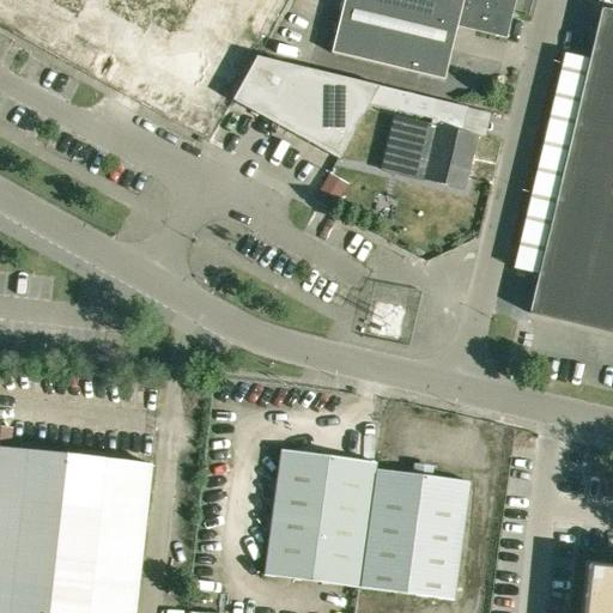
[(52,0),(190,77),(232,0),(52,0)]
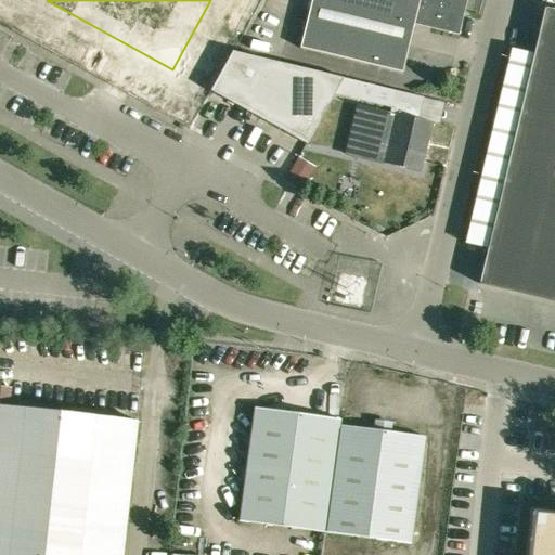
[(424,0),(311,0),(301,48),(403,72),(415,21),(457,30),(463,10),(424,0)]
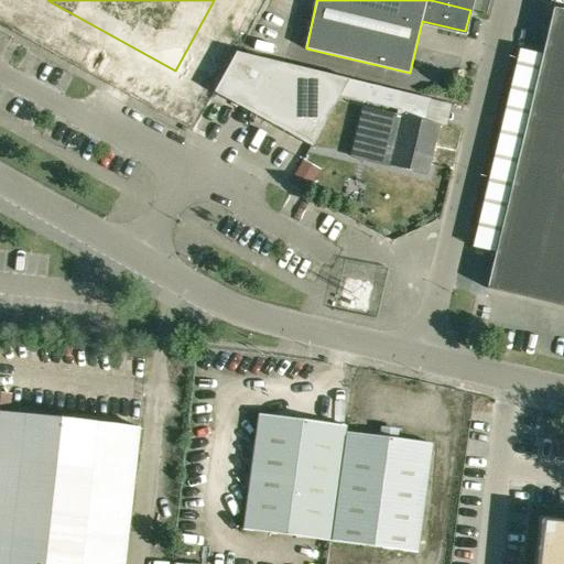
[(431,0),(470,10),(472,0),(431,0)]
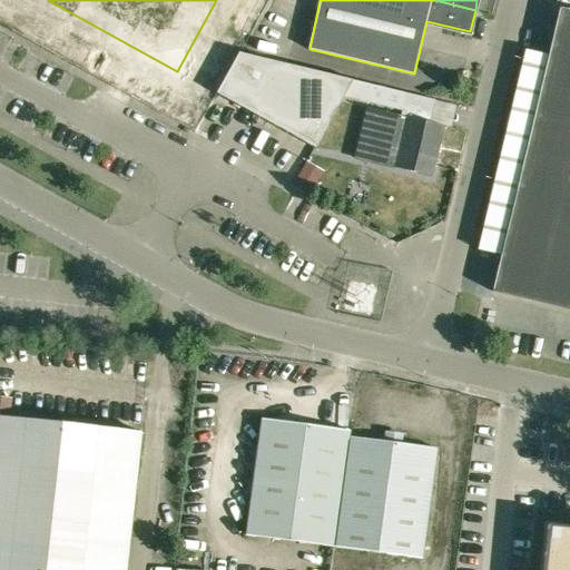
[(569,10),(559,8),(491,292),(569,310),(569,10)]
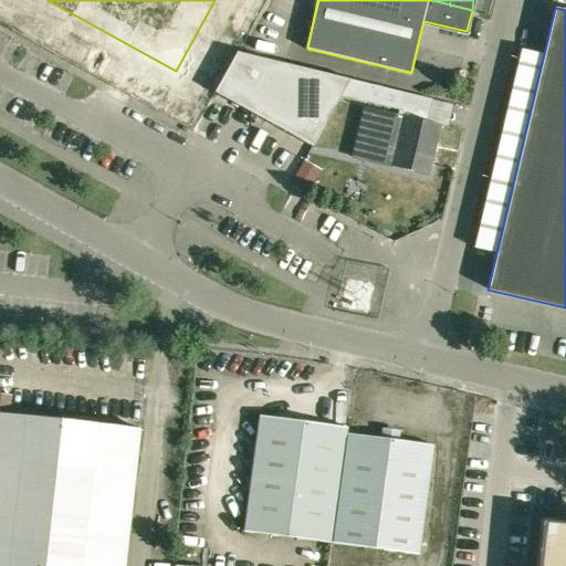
[(238,51),(216,92),(314,146),(342,95),(350,79),(238,51)]
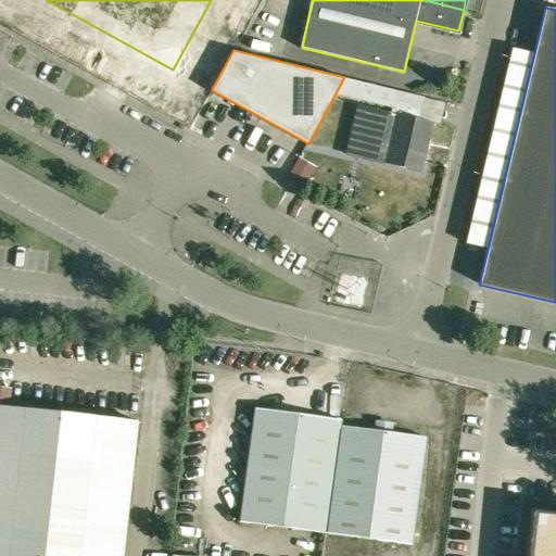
[(344,77),(336,93),(392,106),(390,114),(358,106),(346,154),(384,164),(420,173),(432,123),(419,119),(425,99),(426,96),(344,77)]
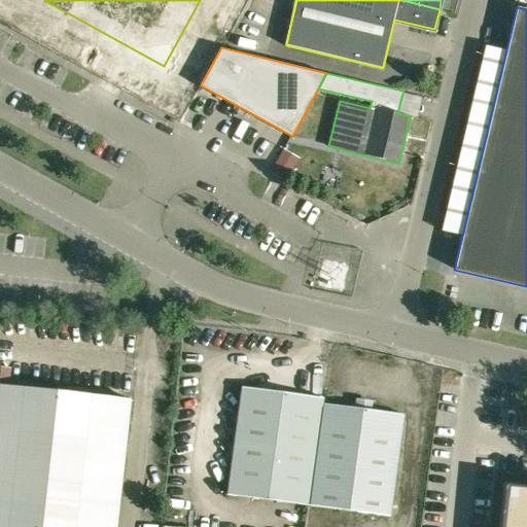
[(294,166),(279,156),(270,172),(285,181),(294,166)]
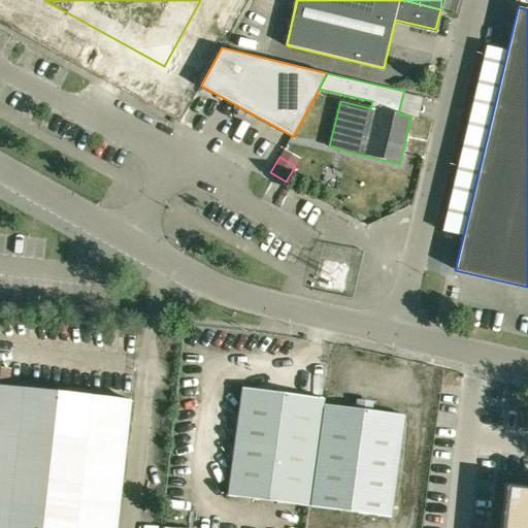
[(116,527),(130,400),(8,387),(9,376),(0,375),(0,527),(116,527)]
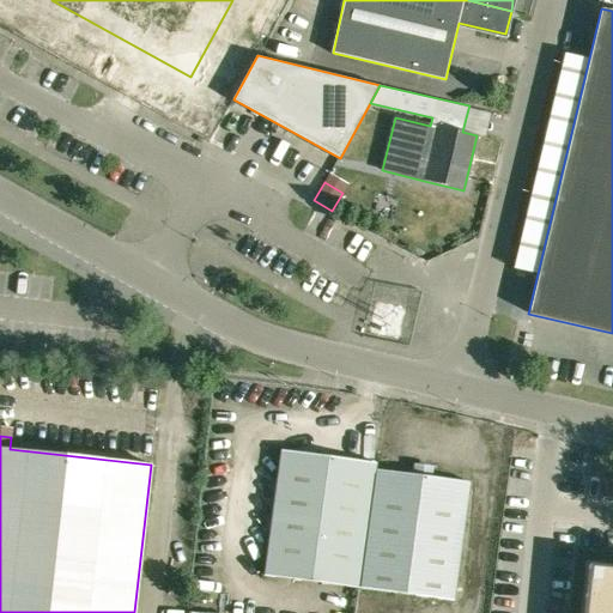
[(468,483),(374,469),(375,463),(280,450),(263,575),(358,588),(453,601),(468,483)]
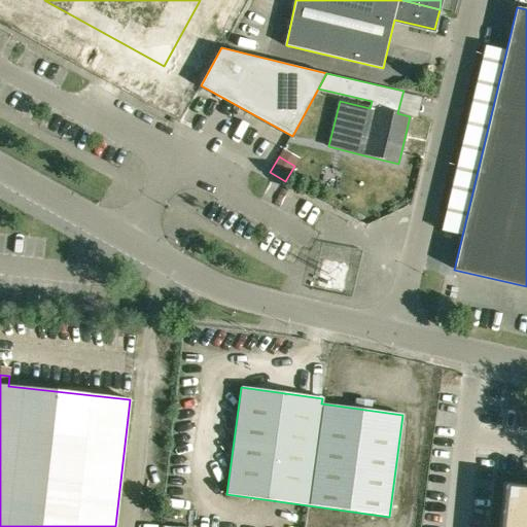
[(526,526),(526,488),(506,487),(501,526),(526,526)]
